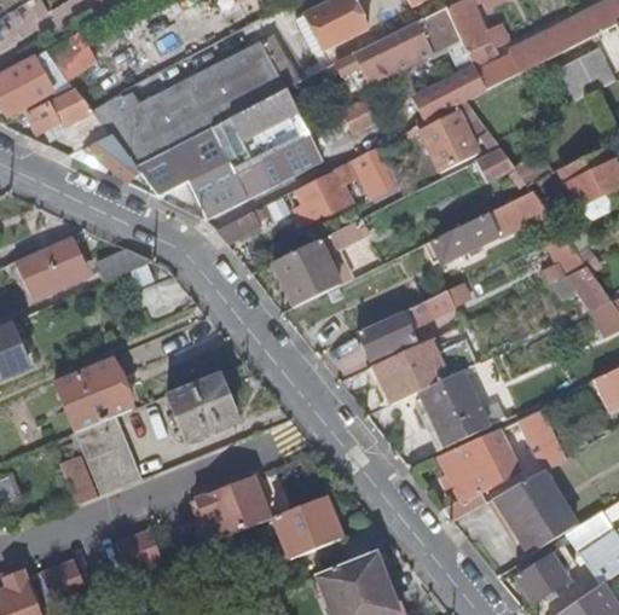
[(366,28),(352,0),(327,0),(302,13),(322,50),(366,28)]
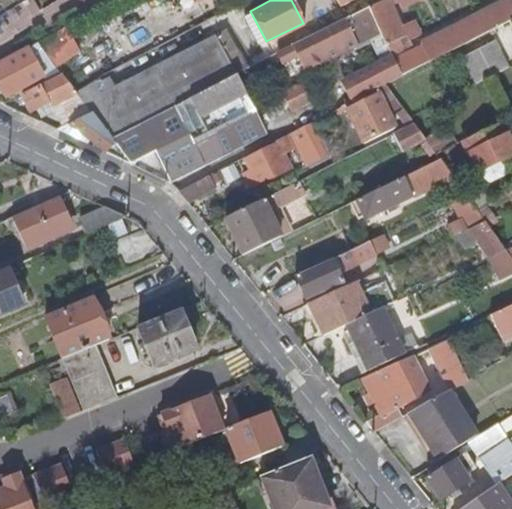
[(367,7),(386,44),(404,35),(387,0),(380,0),(367,7)]
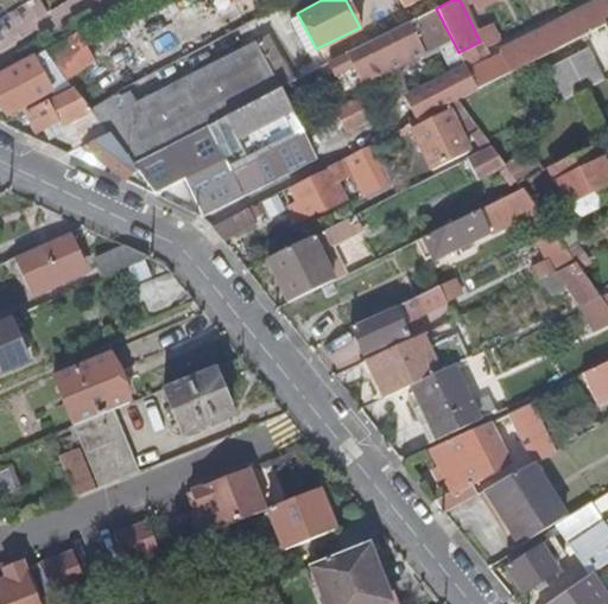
[(475,86),(607,19),(599,0),(596,0),(500,49),(501,52),(468,71),(475,86)]
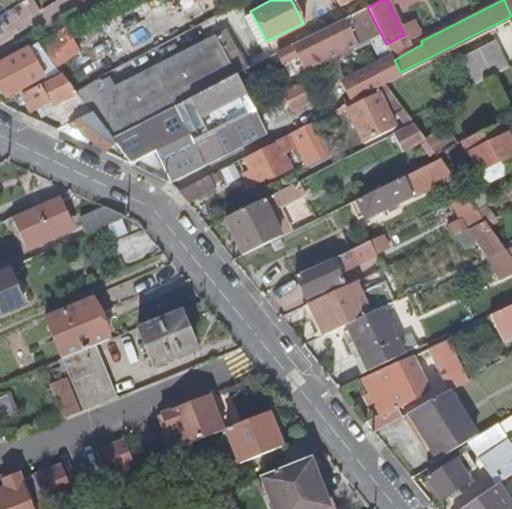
[(386,83),(402,74),(400,72),(394,60),(386,44),(367,7),(366,6),(291,44),(304,69),(305,70),(369,39),(381,63),(357,75),(366,93),(386,83)]
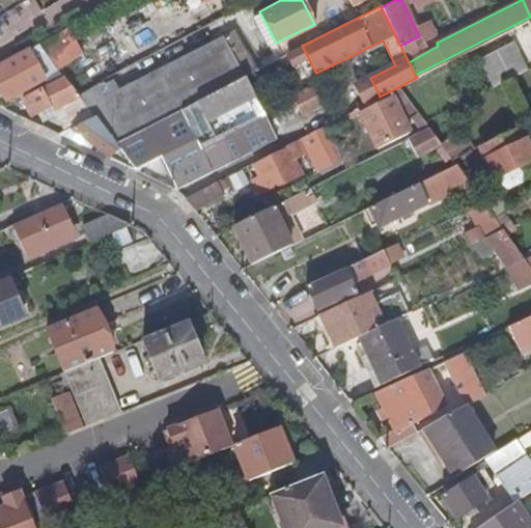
[(99,85),(79,94),(94,115),(114,141),(244,75),(223,35),(107,94),(99,85)]
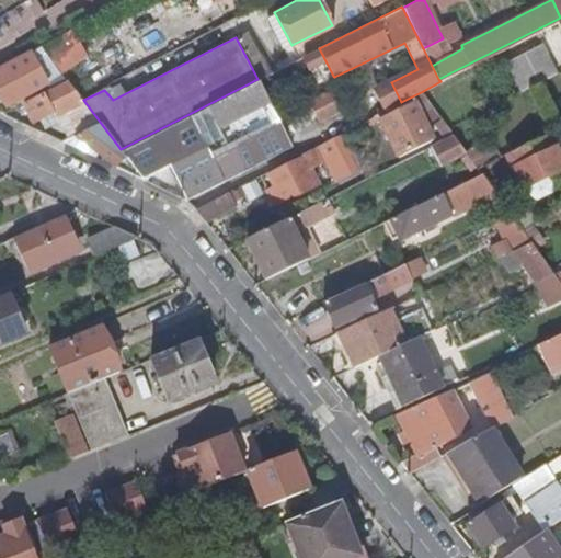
[(514,57),(529,87),(560,70),(560,58),(550,40),(514,57)]
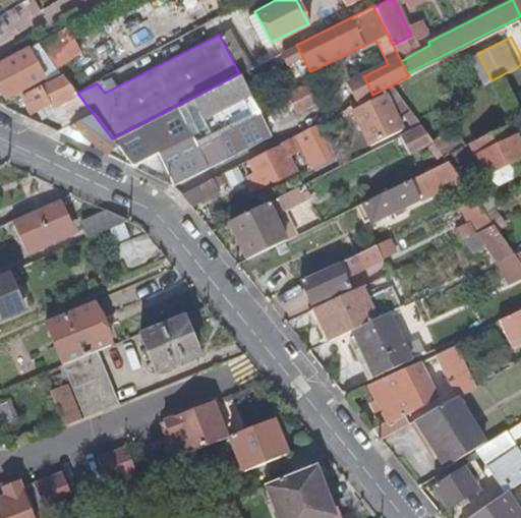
[(60,74),(37,41),(31,44),(51,78),(60,74)]
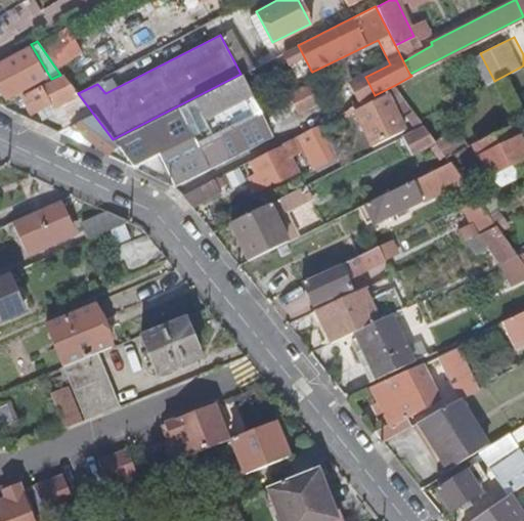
[(297,78),(311,71),(298,45),(284,52),(297,78)]
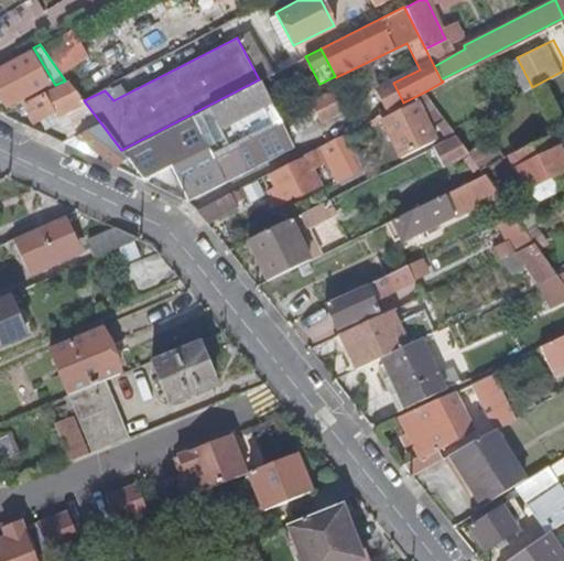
[(45,82),(29,53),(0,67),(0,98),(6,105),(45,82)]
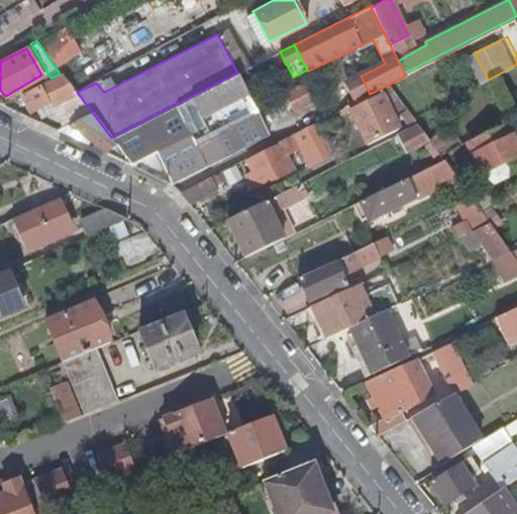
[(77,92),(74,88),(62,73),(60,74),(50,78),(42,82),(44,85),(50,94),(52,99),(54,104),(77,92)]
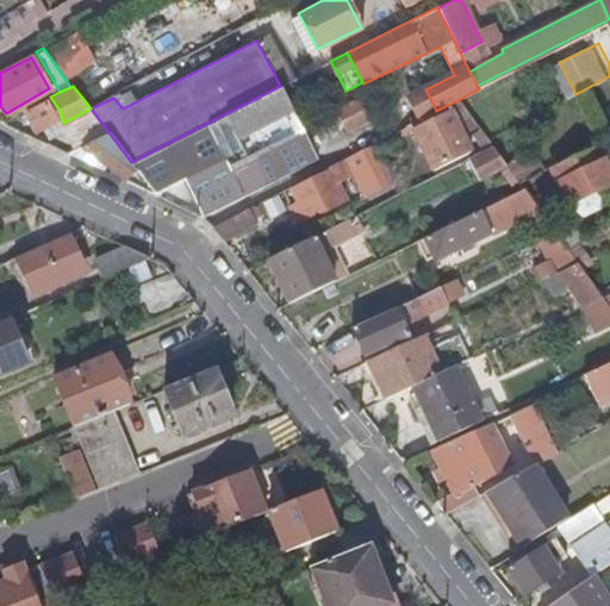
[(300,125),(280,86),(131,162),(154,192),(156,193),(182,179),(200,213),(260,185),(237,141),(286,116),(293,129),(300,125)]
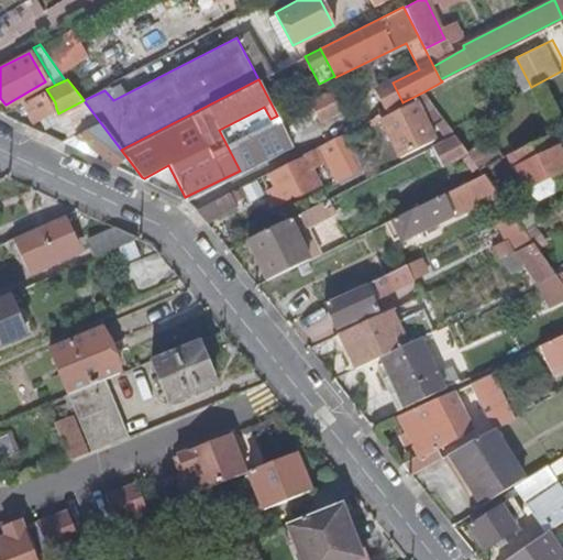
[(373,117),(403,102),(393,83),(364,97),(373,117)]
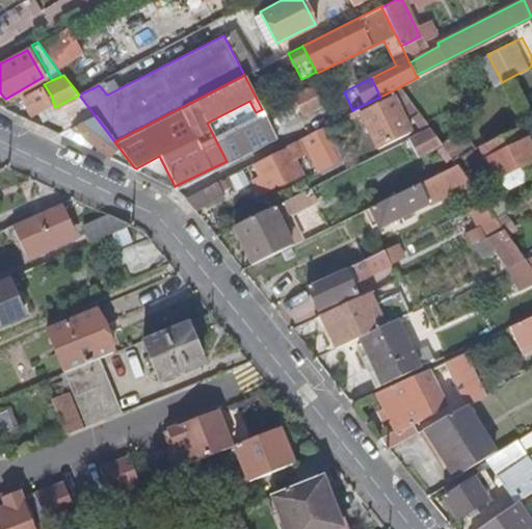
[(293,95),(302,113),(321,105),(313,85),(293,95)]
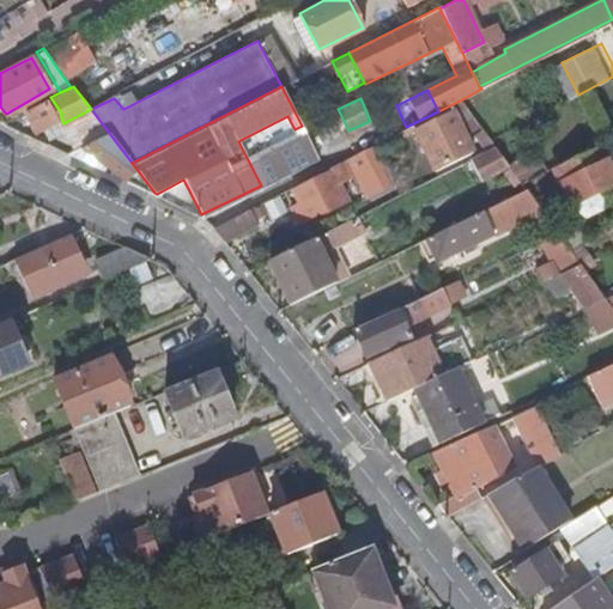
[(36,129),(61,117),(60,111),(53,101),(28,114),(36,129)]
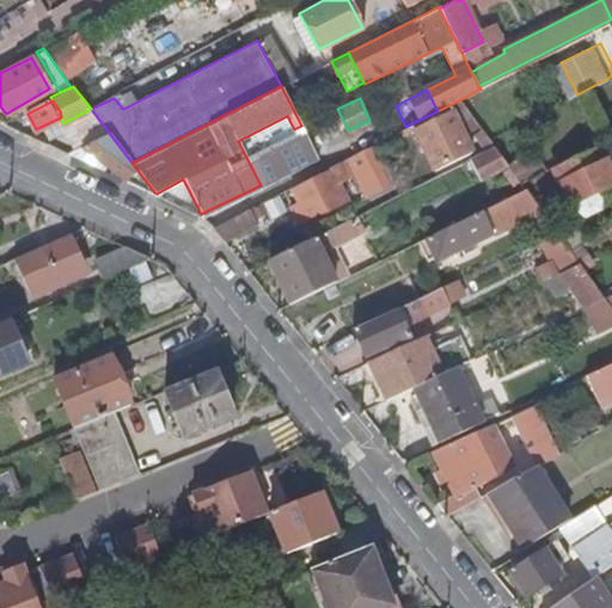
[(472,151),(452,109),(415,127),(435,169),(472,151)]
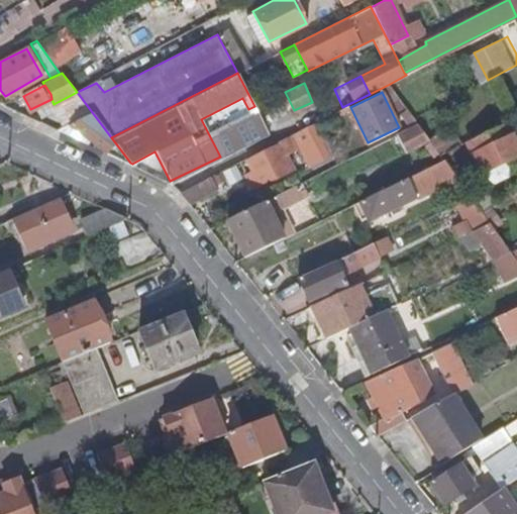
[(220,157),(269,132),(254,106),(248,109),(242,98),(201,119),(220,157)]
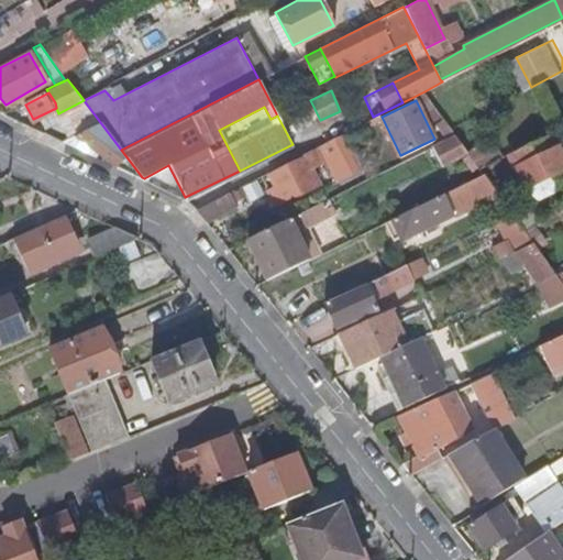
[(121,150),(100,122),(74,134),(97,152),(95,155),(142,177),(121,150)]
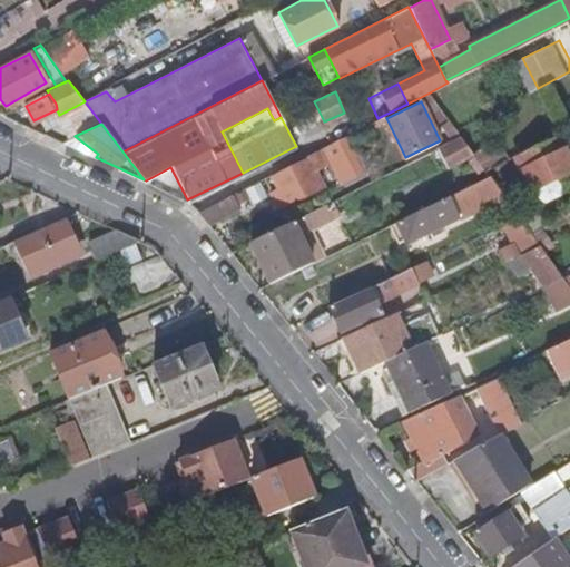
[(457,129),(453,125),(446,130),(453,139),(461,136),(457,129)]
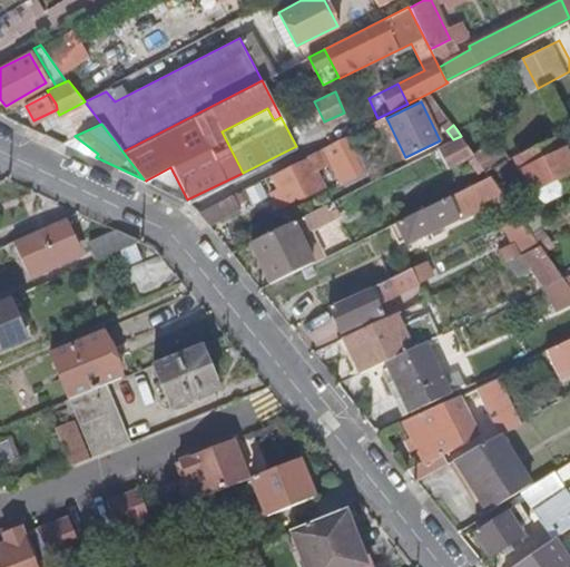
[(349,134),(307,155),(308,158),(269,178),(276,192),(268,196),(274,207),(297,195),(298,198),(323,186),(314,170),(331,163),(342,184),(367,170),(349,134)]
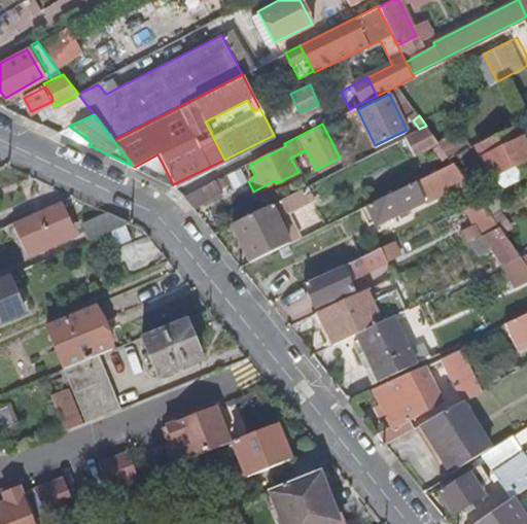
[(526,146),(517,125),(475,145),(491,177),(498,173),(501,180),(508,185),(519,180),(520,171),(516,165),(526,160),(526,146)]
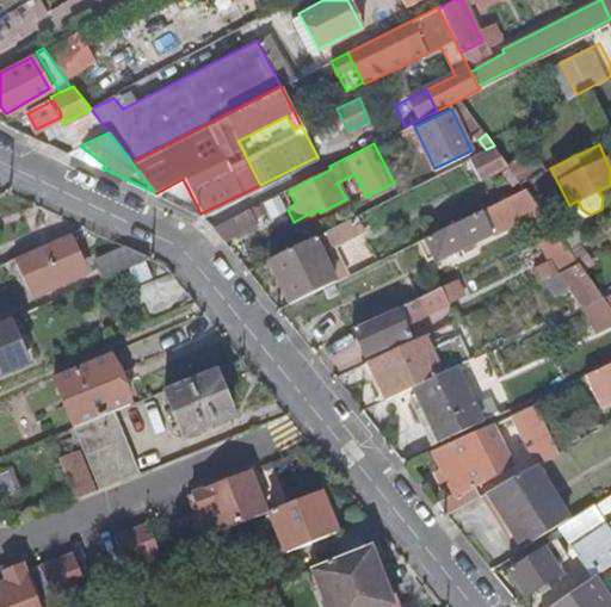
[(68,152),(103,168),(105,165),(80,146),(68,152)]
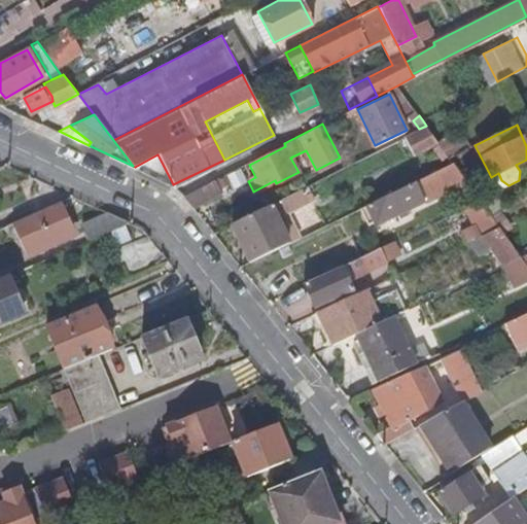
[(426,126),(419,129),(406,136),(415,153),(437,142),(426,126)]
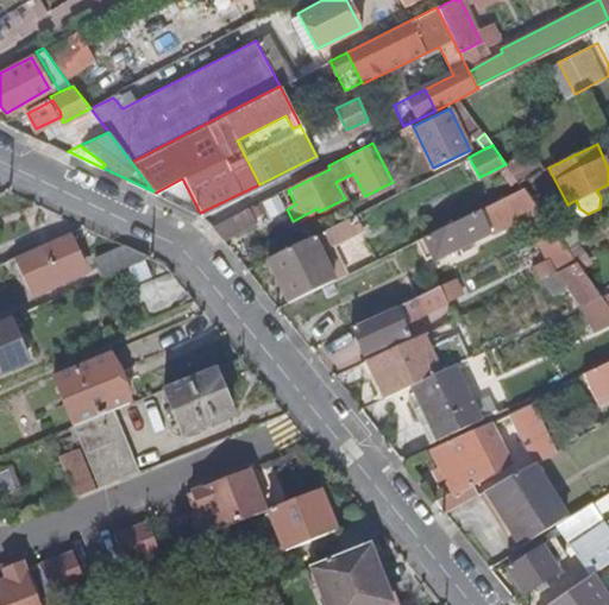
[(525,188),(418,239),(426,257),(432,253),(434,258),(460,246),(463,251),(475,245),(473,240),(539,207),(525,188)]
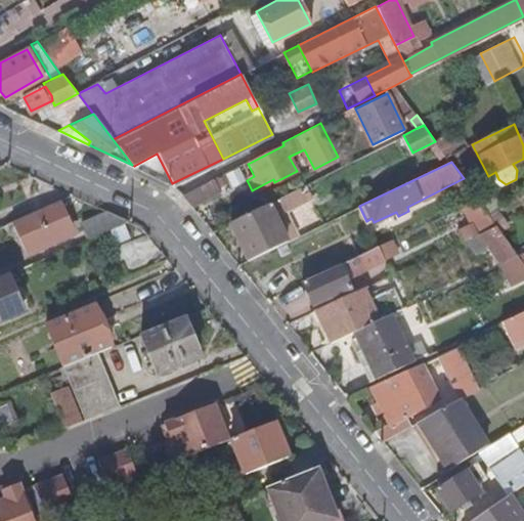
[(345,171),(342,166),(333,171),(335,176),(345,171)]
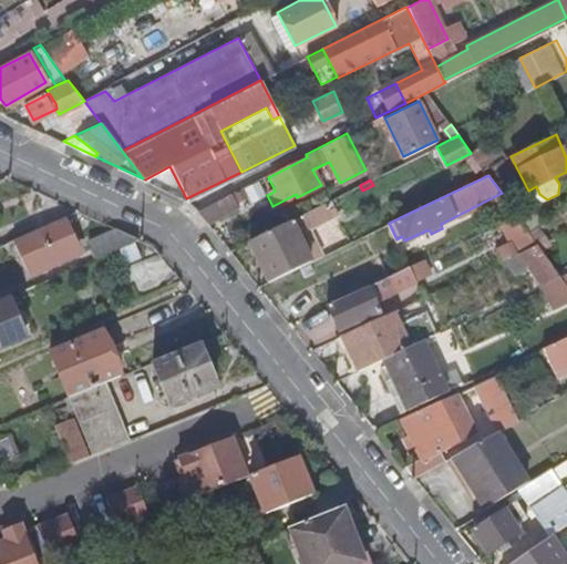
[(234,191),(198,209),(209,222),(241,205),(234,191)]
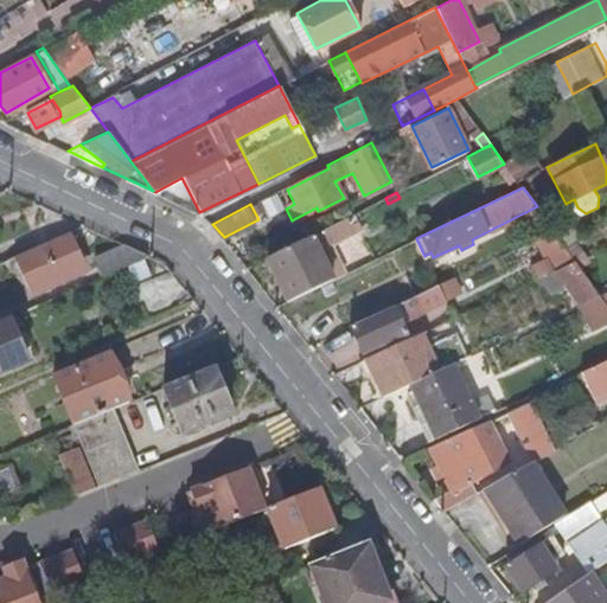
[(355,213),(323,229),(330,244),(356,231),(352,223),(358,220),(355,213)]
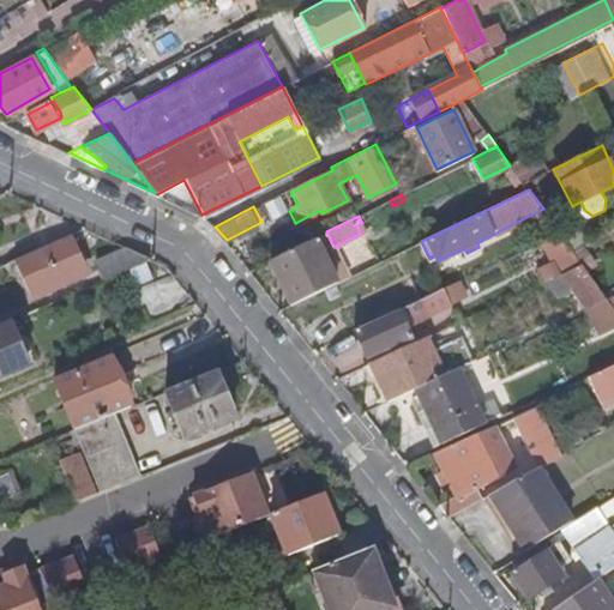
[(560,234),(547,241),(567,271),(583,264),(573,251),(560,234)]
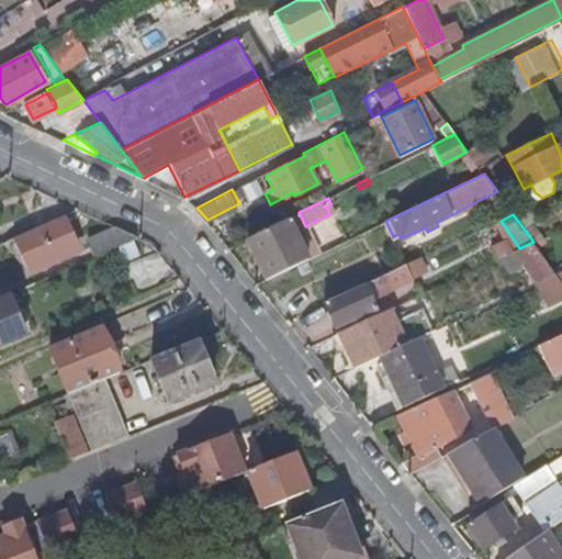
[(76,253),(60,217),(20,235),(35,270),(76,253)]
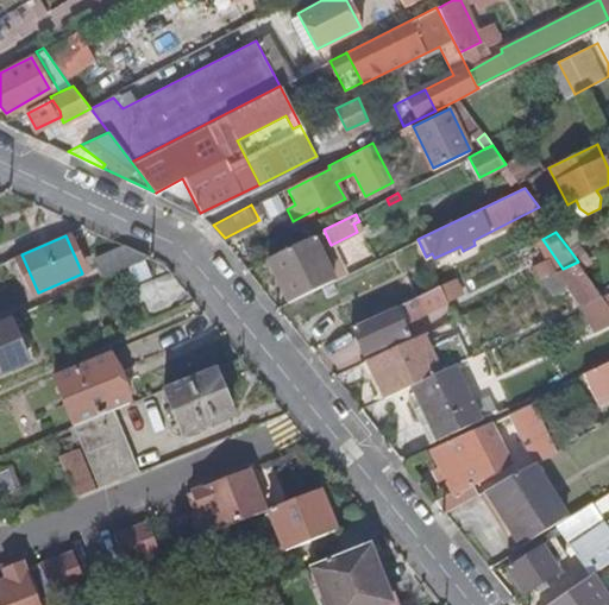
[(312,235),(268,257),(292,301),(334,281),(322,257),(328,254),(324,246),(319,249),(312,235)]
